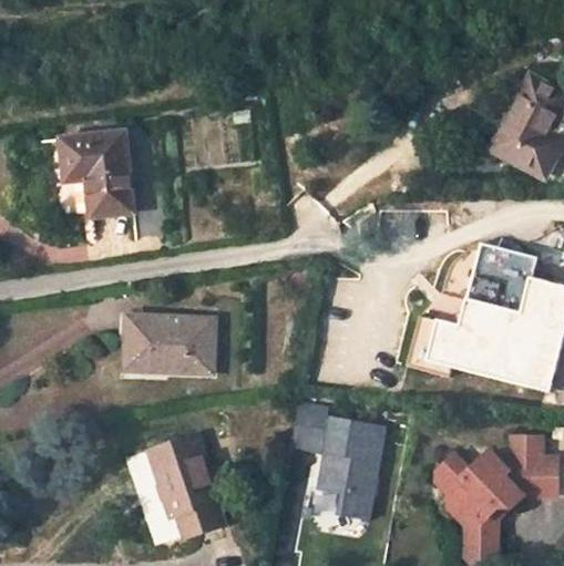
[(563,99),(529,80),(491,152),(543,179),(562,144),(545,136),(563,99)]
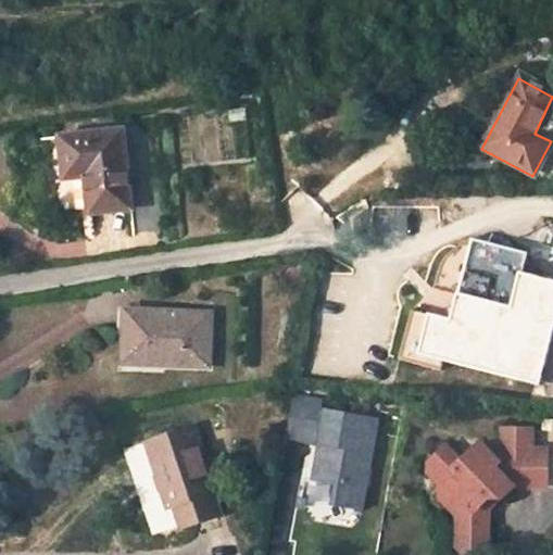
[(120,131),(58,138),(62,175),(83,173),(88,214),(128,210),(120,131)]
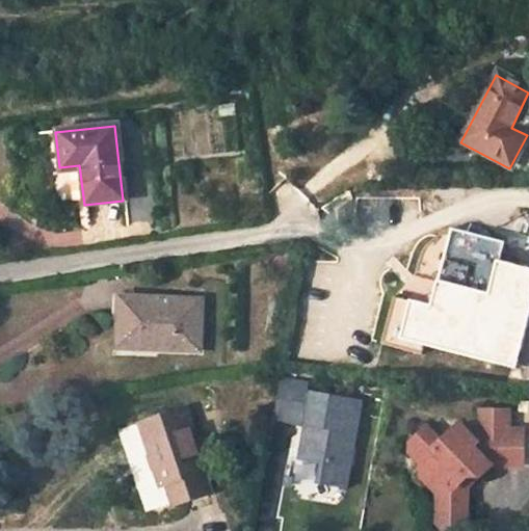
[(444,312),(480,321),(496,263),(478,249),(459,255),(444,312)]
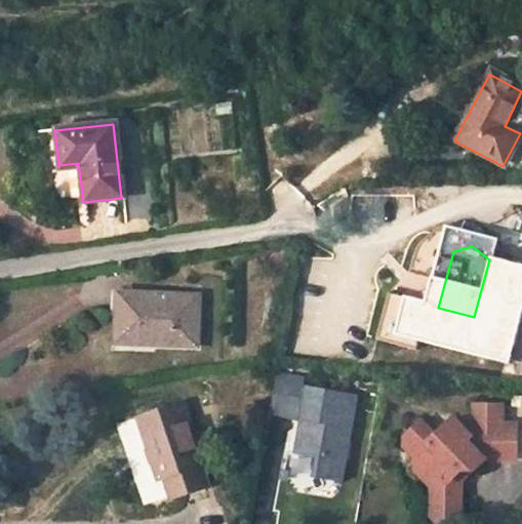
[(404,298),(394,334),(507,364),(521,303),(521,267),(489,259),(474,317),(438,308),(404,298)]
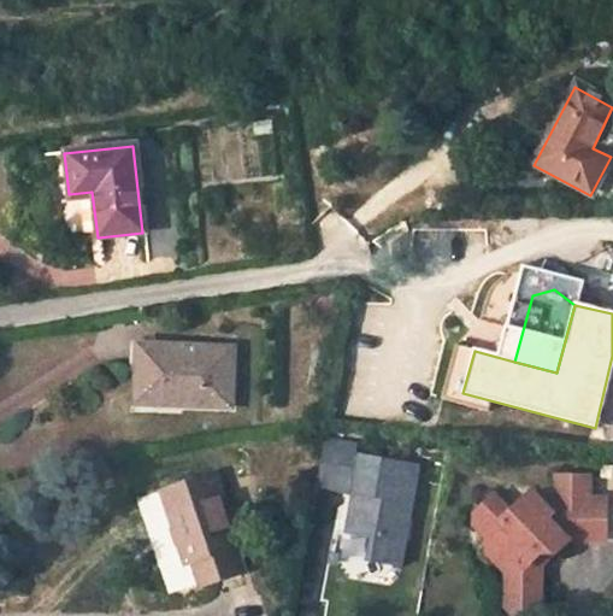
[(131,368),(136,368),(145,369),(145,347),(133,347),(131,368)]
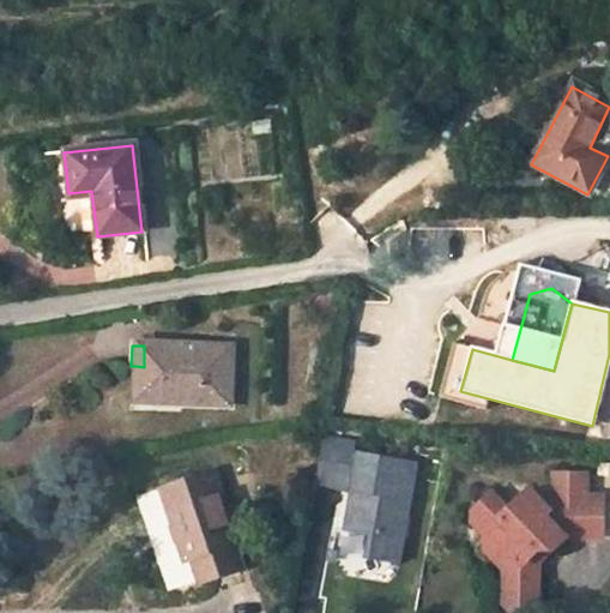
[(227,397),(228,349),(144,346),(144,367),(136,366),(134,394),(177,396),(177,403),(203,404),(204,397),(227,397)]
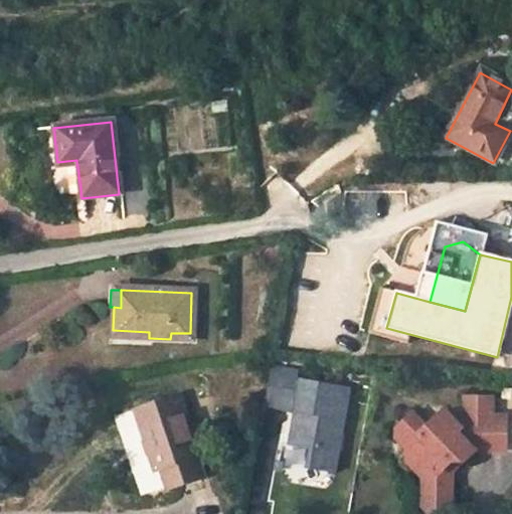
[(113,337),(149,338),(149,332),(113,330),(113,337)]
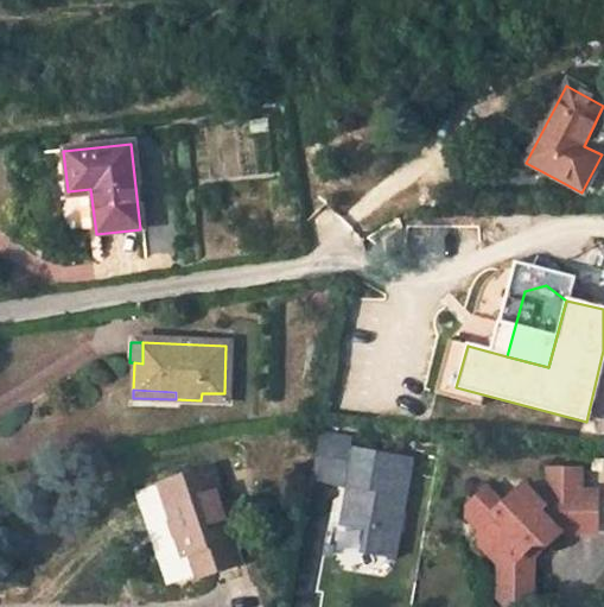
[(593,533),(595,525),(593,492),(578,493),(578,469),(545,468),(545,482),(533,495),(521,484),(500,506),(483,489),(464,507),(464,516),(464,518),(476,531),(476,545),(496,566),(496,587),(531,587),(531,563),(522,554),(531,545),(545,547),(558,535),(593,533)]
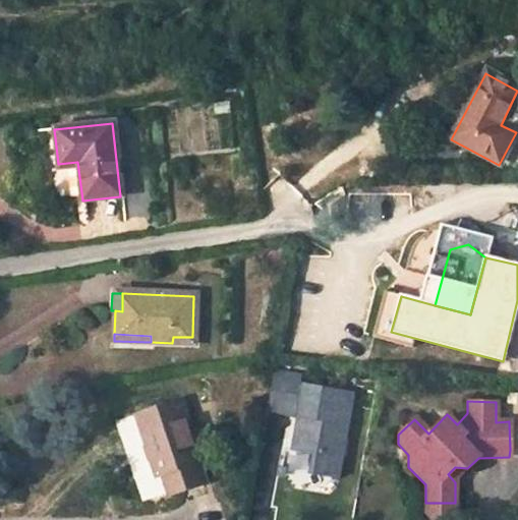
[(179,402),(134,416),(155,479),(162,477),(169,496),(205,484),(198,465),(200,464),(179,402)]
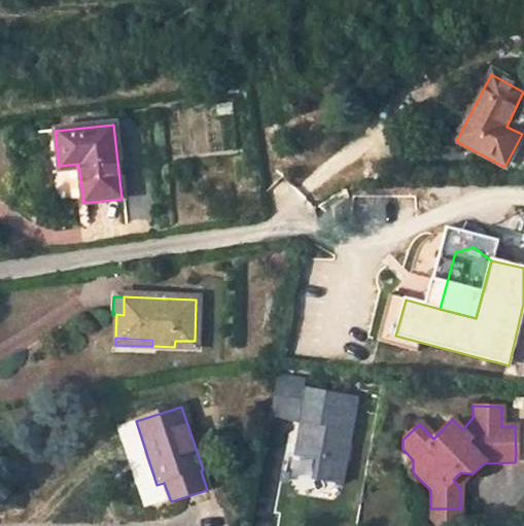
[(460,472),(453,480),(460,488),(473,474),(460,472)]
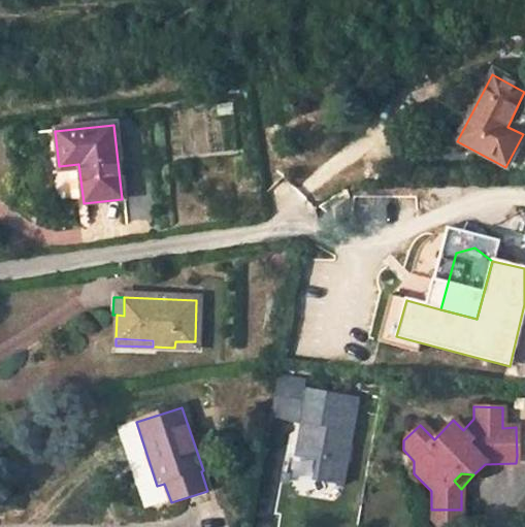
[(461,526),(461,509),(431,509),(430,521),(436,526),(461,526)]
